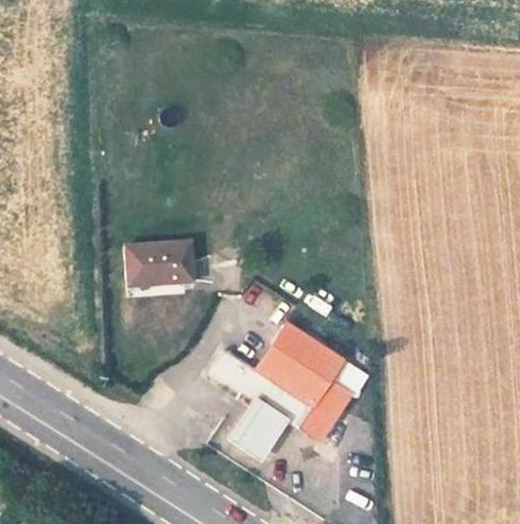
[(191,239),(125,243),(127,277),(155,275),(155,283),(193,281),(191,239)]
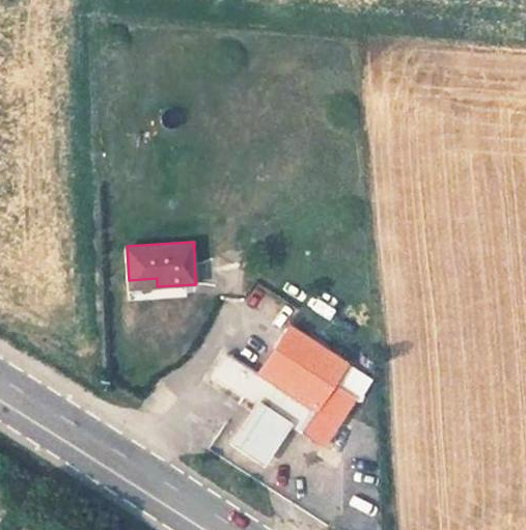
[(157,278),(129,280),(130,288),(157,286),(157,278)]
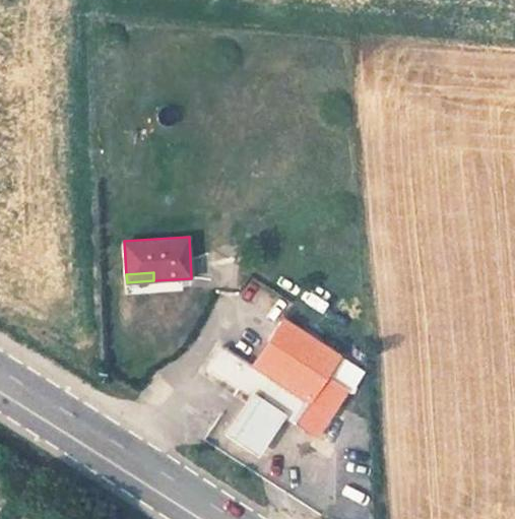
[(212,368),(244,387),(246,383),(293,411),(304,393),(313,399),(301,417),(299,422),(320,437),(348,391),(327,377),(341,355),(286,320),(257,366),(224,345),(212,368)]
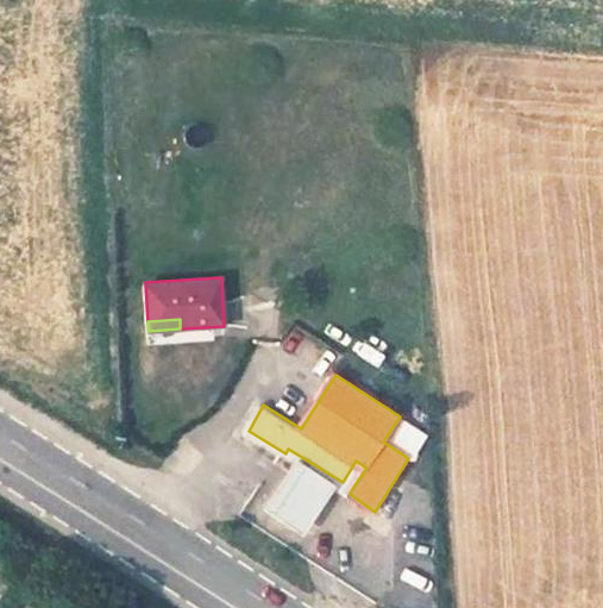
[(352,489),(343,482),(288,449),(286,453),(350,494),(352,489)]
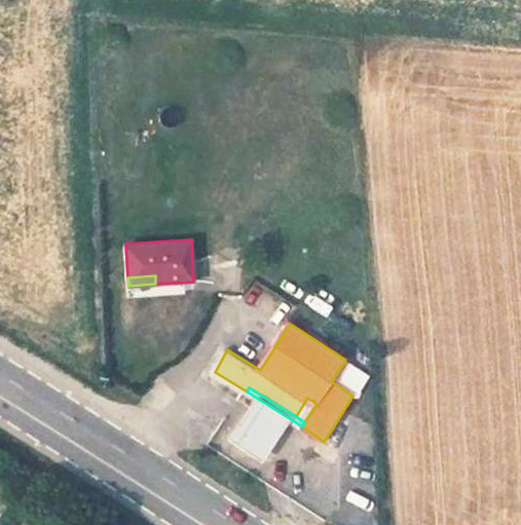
[(296,416),(304,422),(317,404),(307,398),(296,416)]
